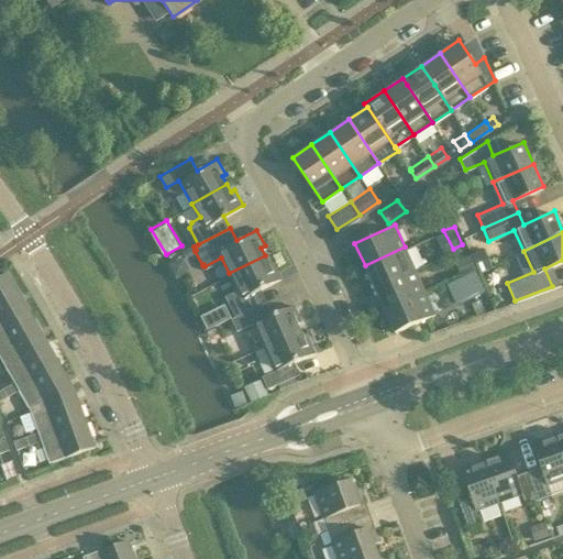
[(374,287),(415,269),(405,247),(365,265),(374,287)]
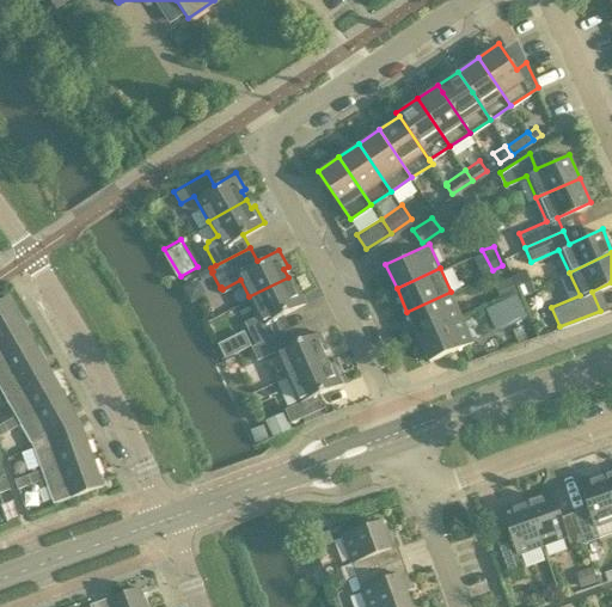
[(525,270),(513,276),(518,289),(520,294),(533,288),(525,270)]
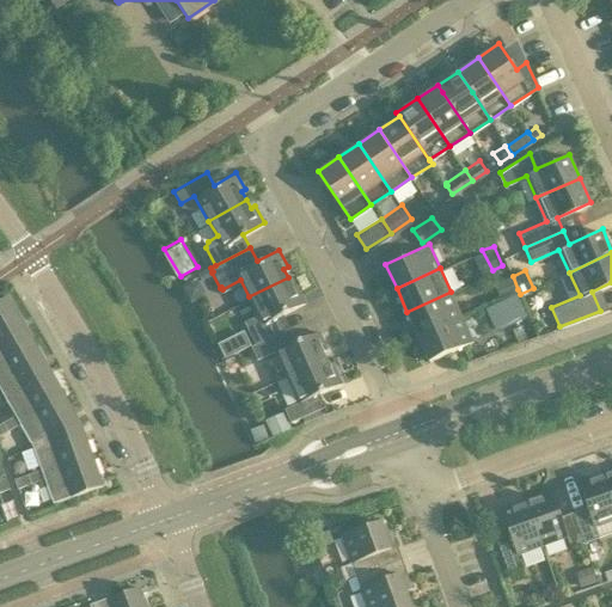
[(518,289),(513,276),(494,286),(500,298),(518,289)]
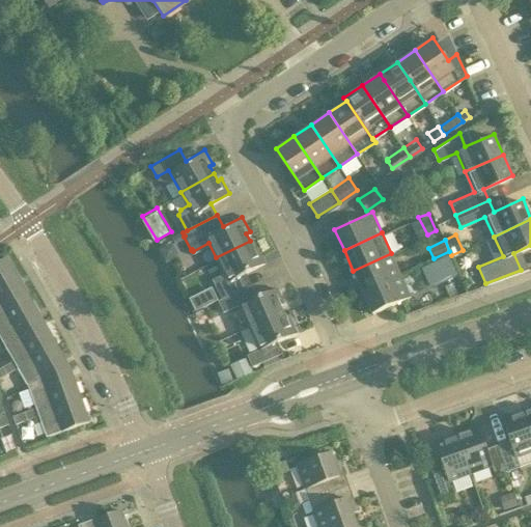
[(216,285),(220,296),(216,298),(217,299),(251,282),(245,271),(264,260),(257,246),(253,248),(250,241),(216,257),(227,280),(216,285)]
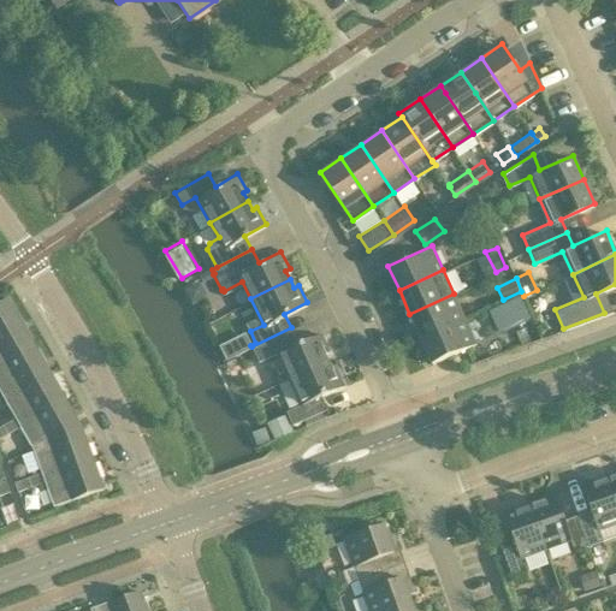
[(420,337),(465,318),(454,294),(409,314),(420,337)]
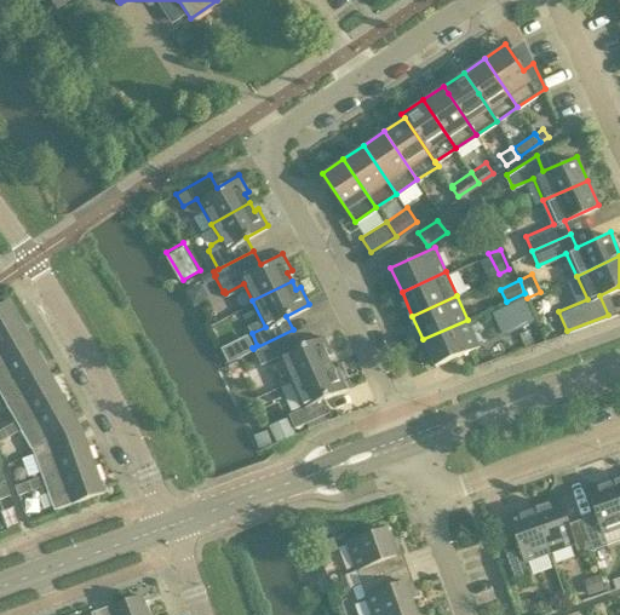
[(522,295),(494,308),(506,333),(533,320),(522,295)]
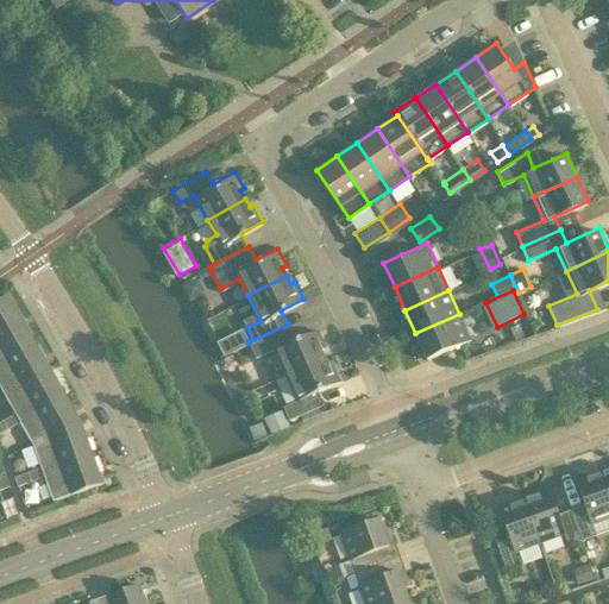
[(0,295),(0,347),(30,331),(7,291),(0,295)]
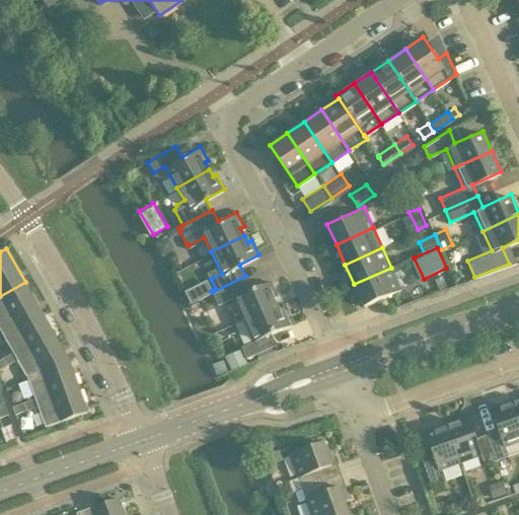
[(364,304),(400,288),(391,268),(354,284),(364,304)]
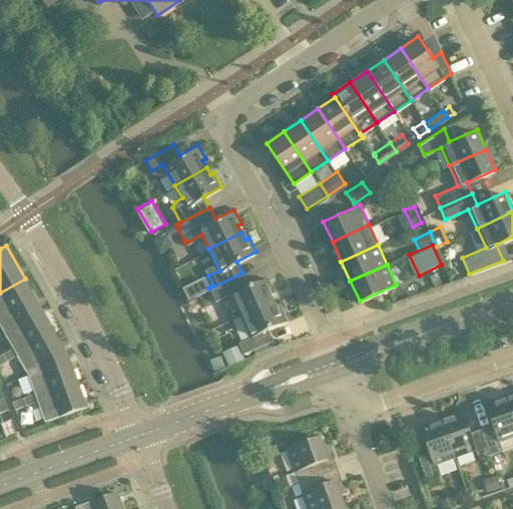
[(214,299),(230,292),(239,314),(274,299),(270,292),(274,291),(267,276),(247,285),(242,273),(209,289),(214,299)]
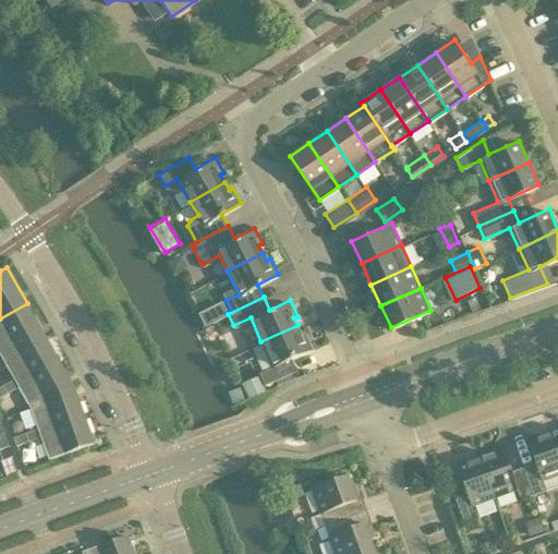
[(220,301),(198,312),(205,325),(227,314),(220,301)]
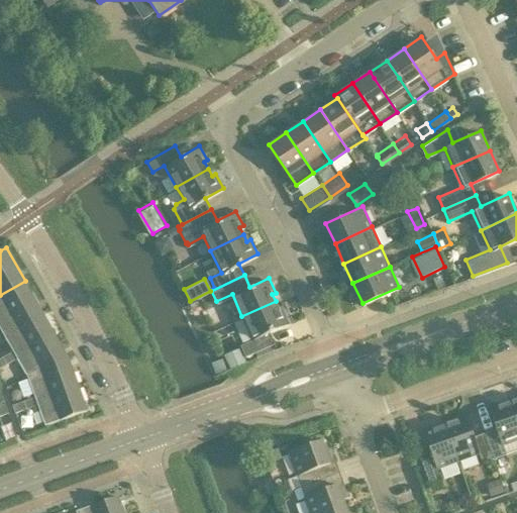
[(25,281),(0,295),(0,326),(0,327),(38,306),(25,281)]
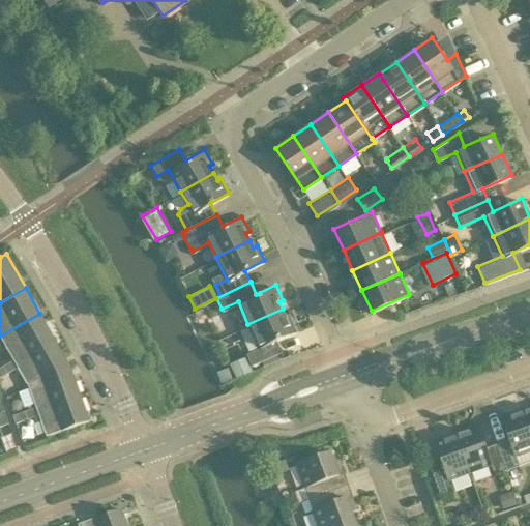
[(283,309),(247,324),(258,347),(245,352),(251,363),(281,350),(276,339),(296,330),(289,315),(286,317),(283,309)]
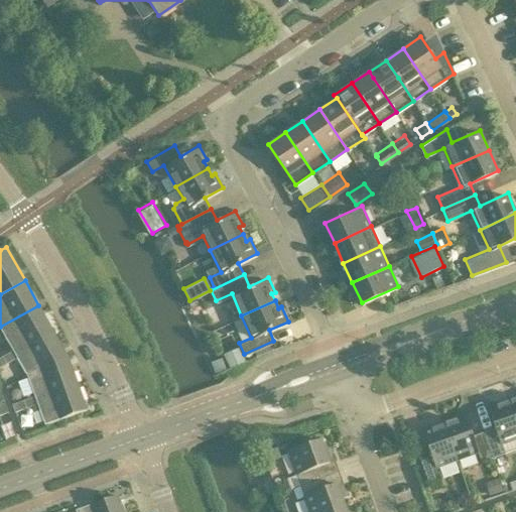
[(16,355),(14,352),(52,330),(38,305),(0,327),(12,348),(2,354),(6,361),(16,355)]
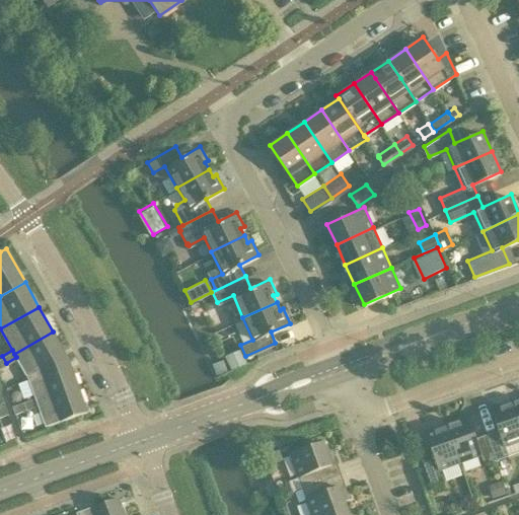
[(14,354),(16,357),(27,376),(68,358),(53,332),(14,354)]
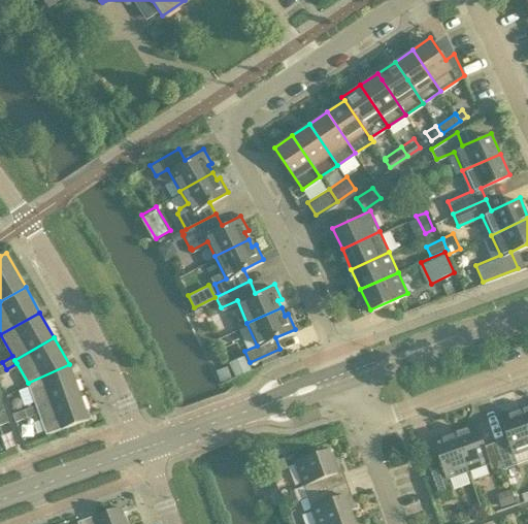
[(233,372),(250,365),(243,352),(227,359),(233,372)]
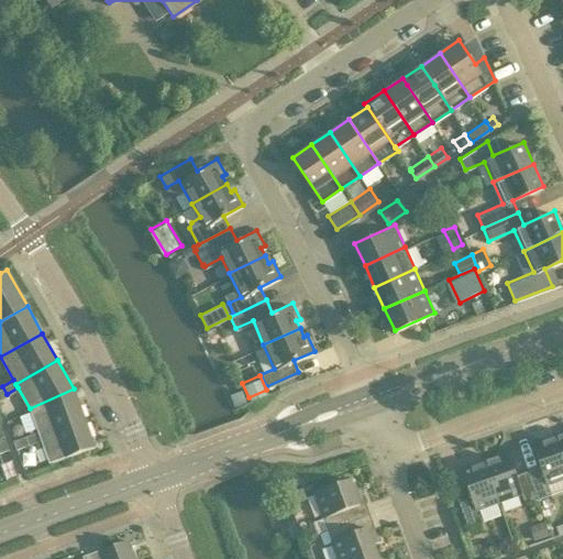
[(30,408),(37,429),(25,434),(28,442),(41,438),(39,434),(85,417),(74,388),(30,408)]
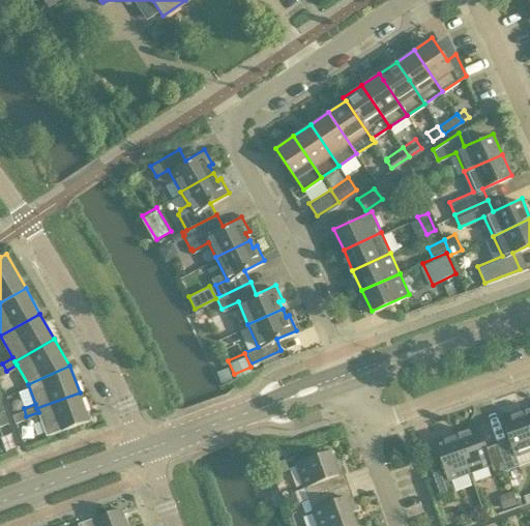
[(228,367),(216,371),(221,381),(231,377),(228,367)]
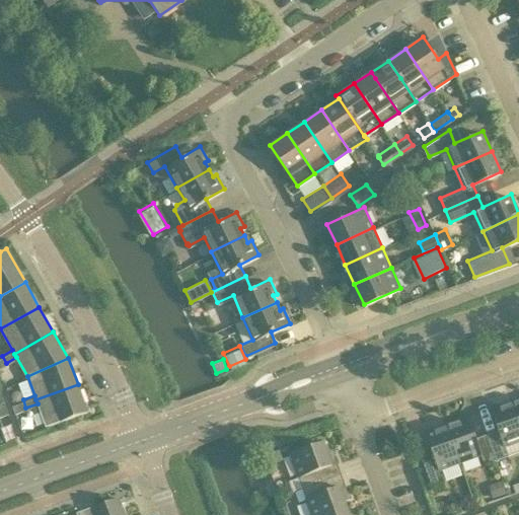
[(45,425),(87,410),(78,384),(35,399),(38,403),(45,425)]
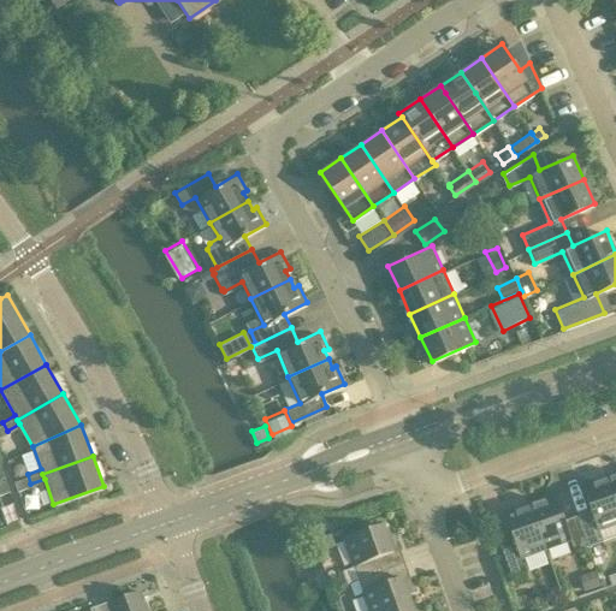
[(30,484),(28,474),(13,480),(17,488),(30,484)]
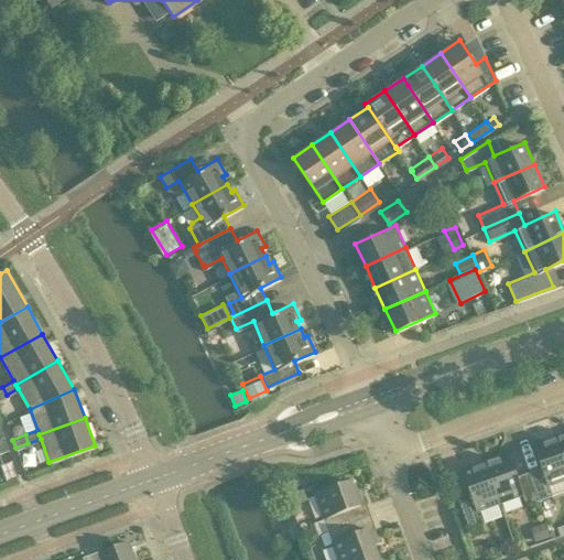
[(563,488),(563,458),(555,434),(532,442),(541,465),(528,470),(539,498),(563,488)]
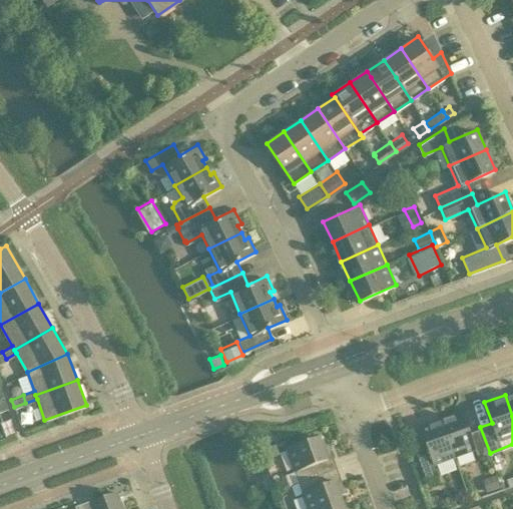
[(475,448),(478,457),(490,453),(480,427),(469,432),(461,410),(441,418),(454,455),(475,448)]
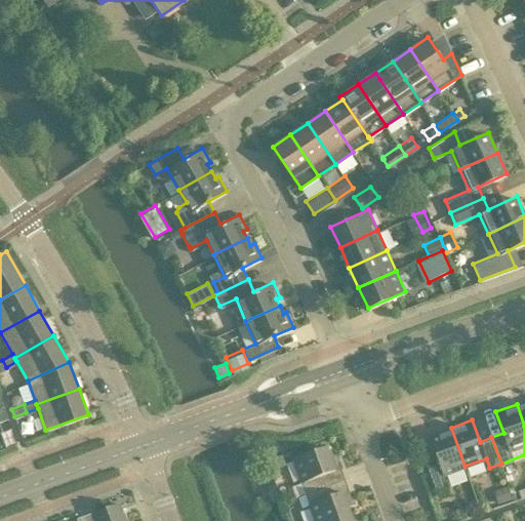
[(443,474),(465,466),(451,428),(430,435),(437,457),(443,474)]
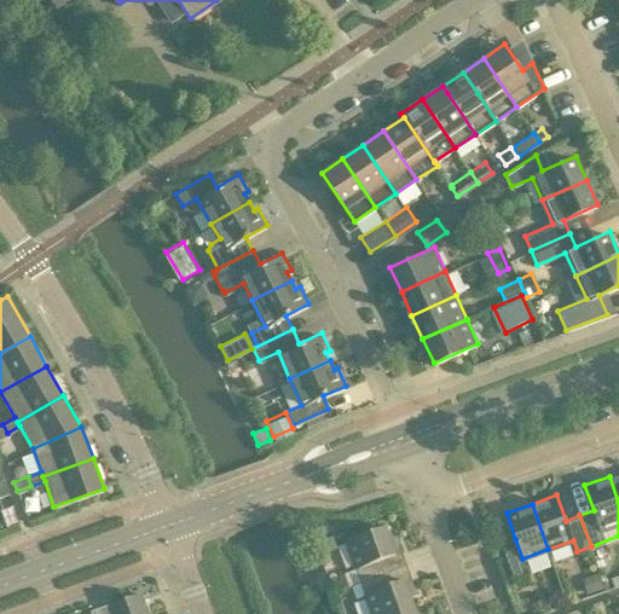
[(345,539),(354,567),(359,579),(406,562),(398,540),(388,536),(385,525),(345,539)]
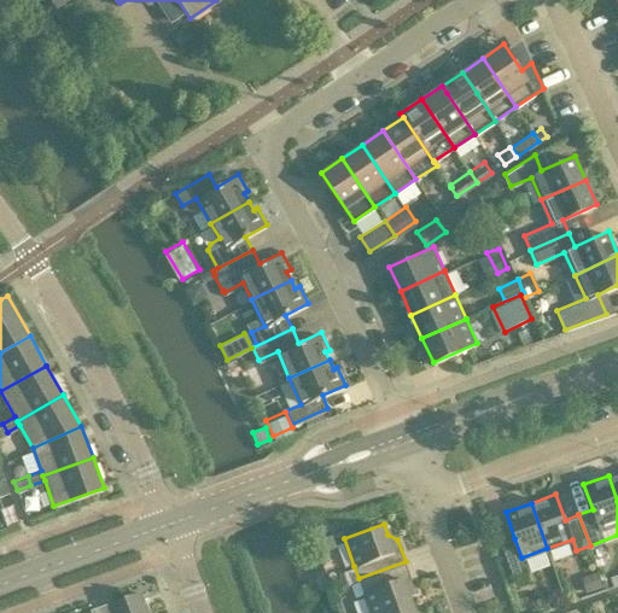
[(526,568),(522,558),(514,538),(501,543),(512,573),(526,568)]
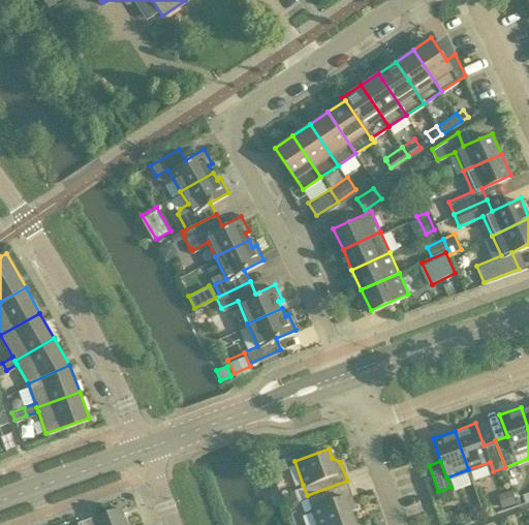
[(317,524),(332,524),(353,518),(350,508),(354,501),(347,481),(307,495),(317,524)]
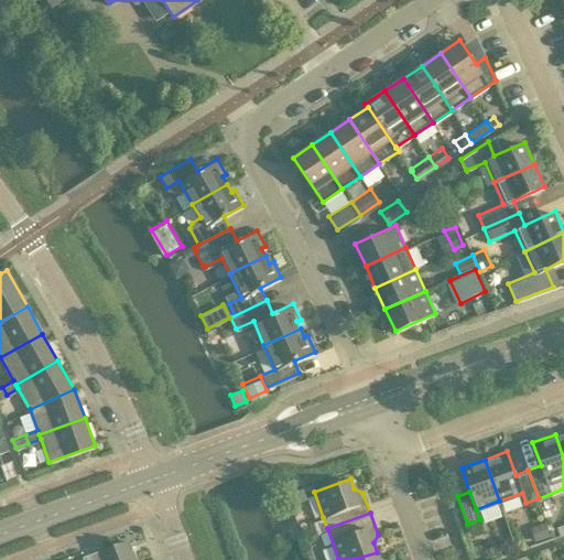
[(530,528),(535,541),(550,536),(545,523),(530,528)]
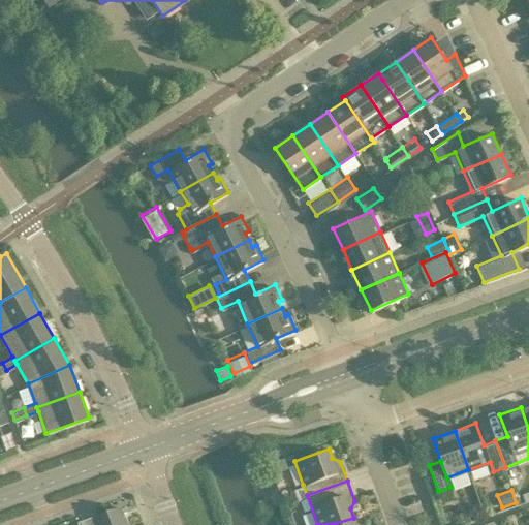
[(126,524),(120,505),(78,521),(79,524),(126,524)]
